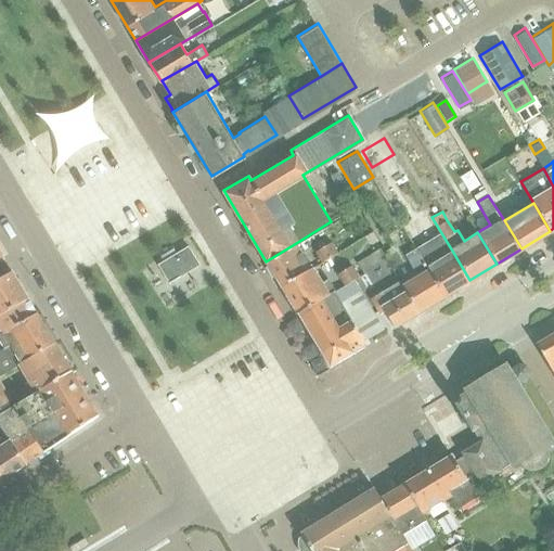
[(423,242),(414,247),(419,254),(445,295),(469,280),(452,251),(440,231),(423,242)]
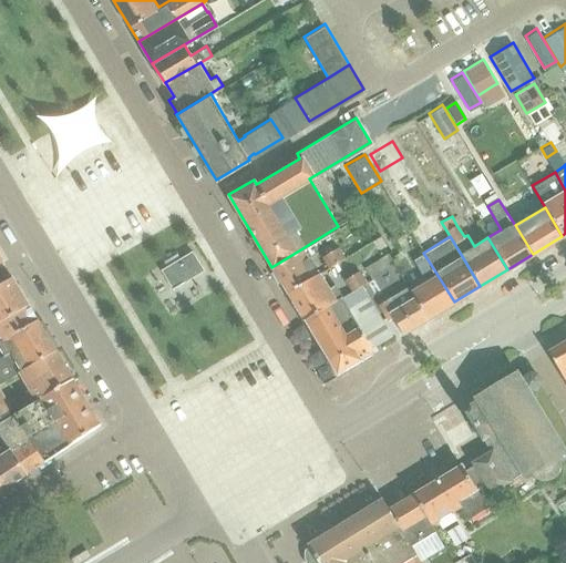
[(328,267),(343,257),(337,246),(321,256),(328,267)]
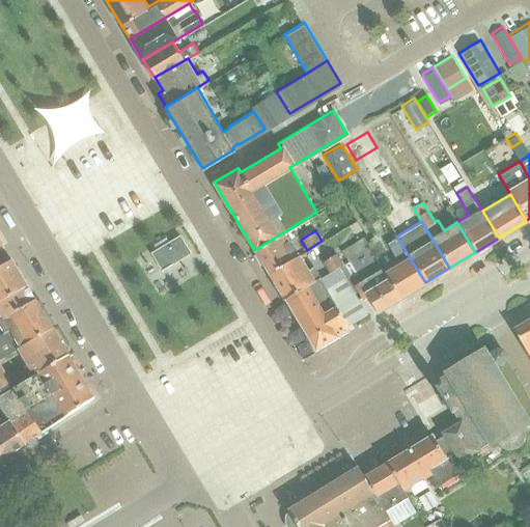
[(297,256),(283,232),(254,250),(269,273),(297,256)]
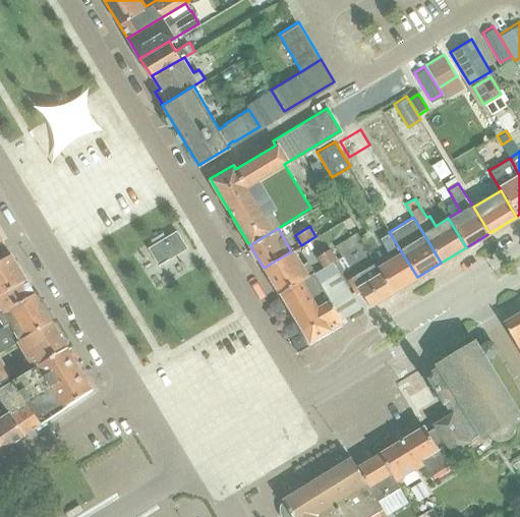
[(156,261),(184,243),(176,229),(163,236),(160,239),(153,243),(148,246),(156,261)]
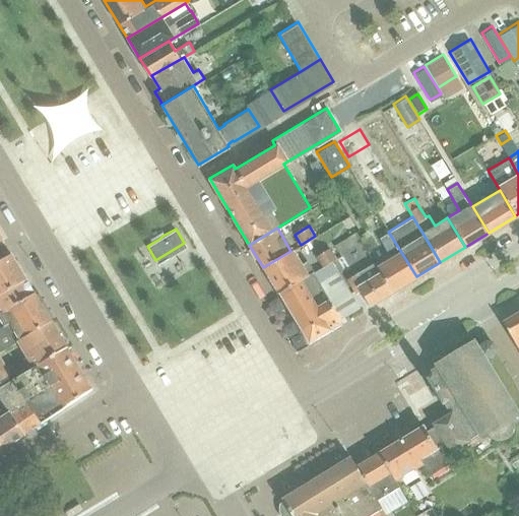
[(159,231),(148,238),(152,243),(159,239),(163,236),(159,231)]
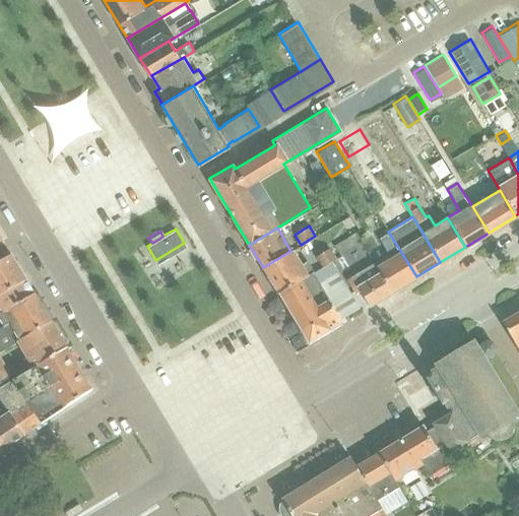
[(390,257),(376,266),(391,292),(416,276),(392,238),(388,232),(378,238),(390,257)]
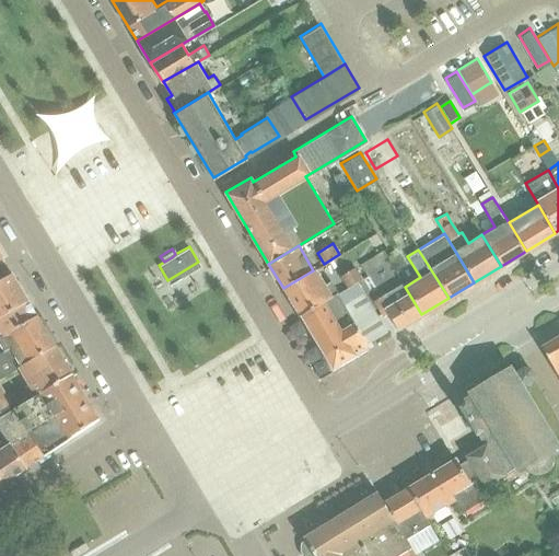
[(347,287),(356,280),(360,278),(353,266),(339,275),(347,287)]
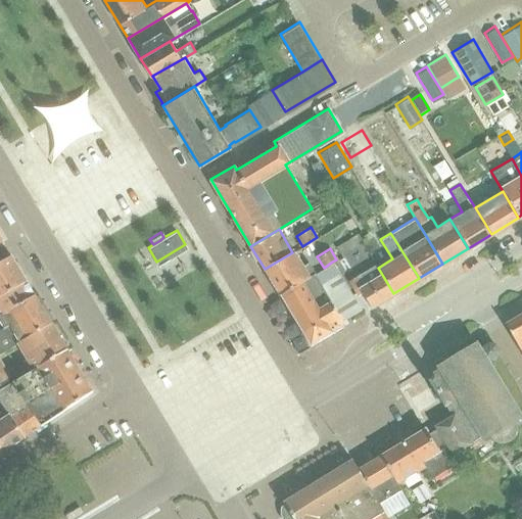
[(292,252),(265,269),(279,293),(315,273),(307,261),(301,265),(293,251),(292,252)]
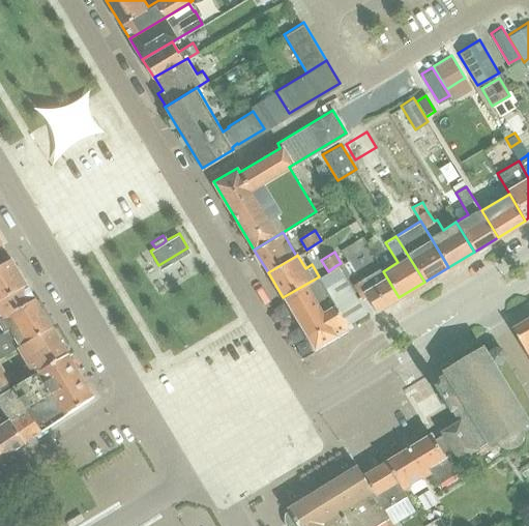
[(0,314),(2,317),(34,297),(10,257),(0,262),(0,314)]
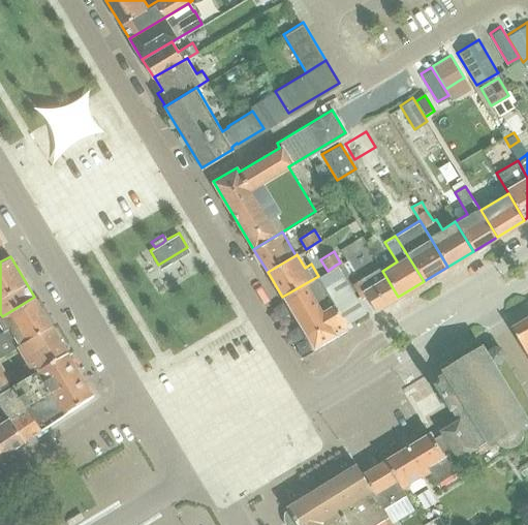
[(282,297),(313,348),(347,328),(345,322),(364,311),(336,265),(328,271),(323,272),(318,276),(282,297)]
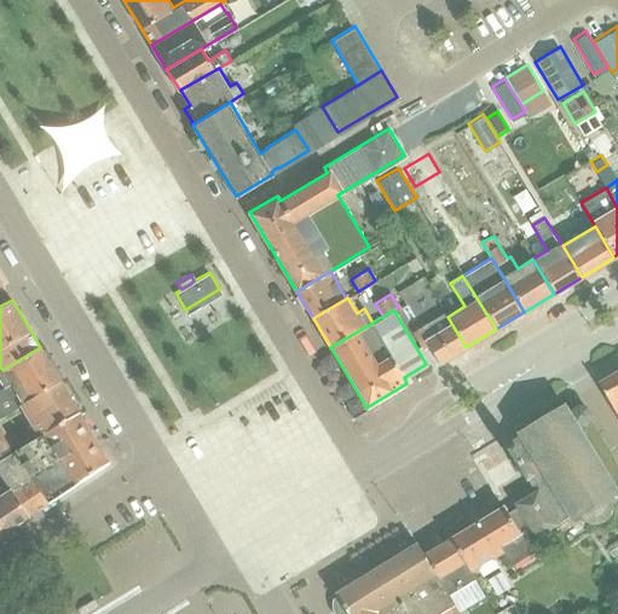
[(445,312),(425,324),(413,331),(423,349),(428,346),(439,363),(466,347),(448,317),(445,312)]
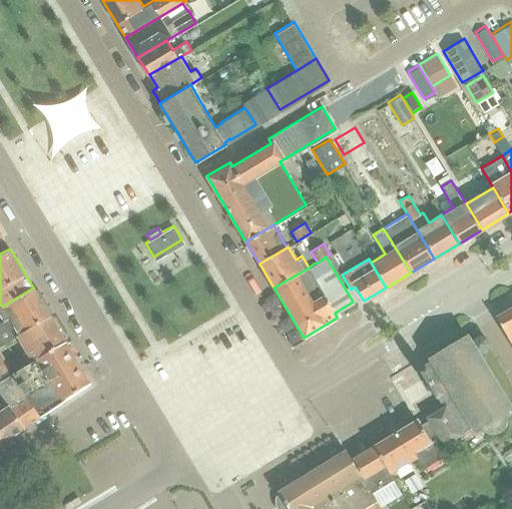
[(0,345),(16,336),(50,315),(49,314),(52,312),(37,288),(35,290),(33,288),(2,307),(0,308),(0,316),(5,324),(0,327),(0,345)]
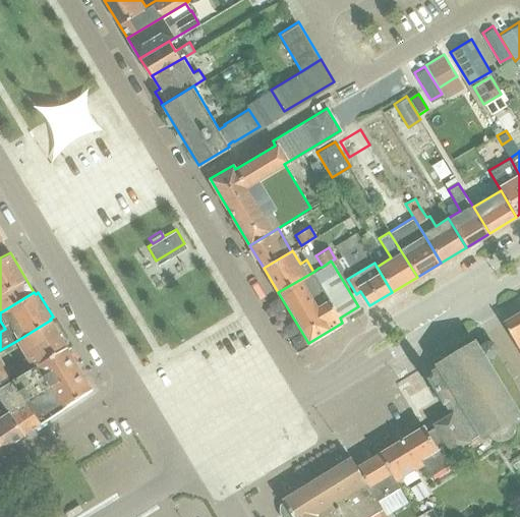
[(519,308),(502,320),(519,350),(519,308)]
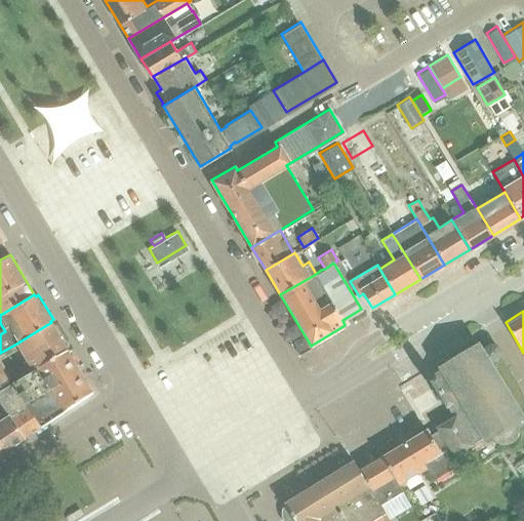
[(51,322),(16,344),(30,366),(27,368),(29,371),(67,349),(51,322)]
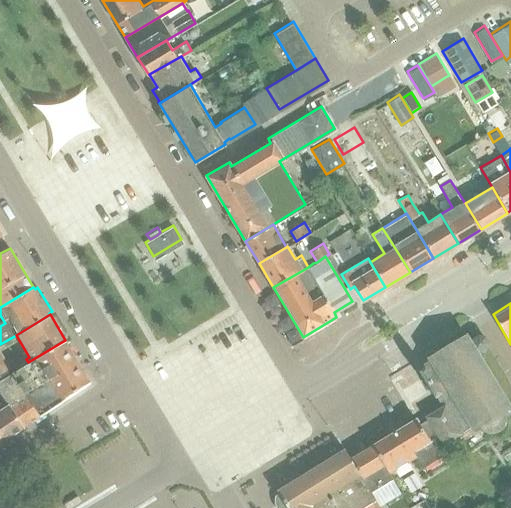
[(423,421),(433,436),(435,434),(441,444),(458,433),(458,434),(470,427),(471,429),(477,425),(481,430),(487,432),(493,431),(499,428),(502,423),(503,417),(501,411),(508,406),(474,350),(478,351),(483,349),(485,346),(485,341),(483,337),(478,335),(474,336),(471,340),(470,344),(465,335),(428,356),(429,358),(418,365),(421,369),(418,371),(434,397),(437,395),(443,406),(426,416),(427,418),(423,421)]
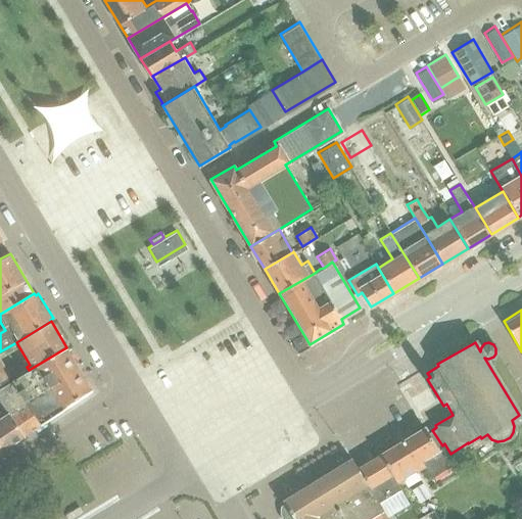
[(66,347),(29,370),(29,371),(12,381),(41,424),(92,390),(66,347)]
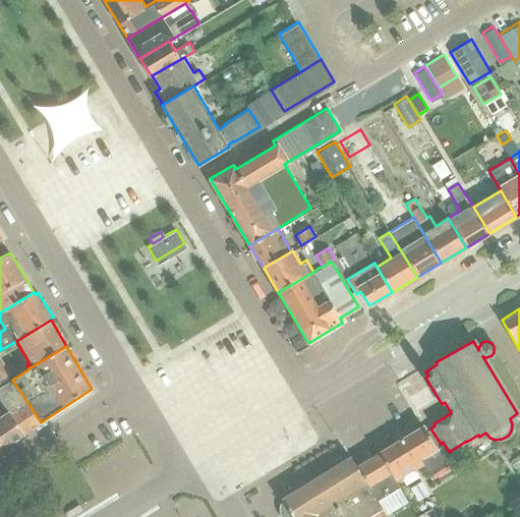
[(0,378),(8,374),(0,359),(0,378)]
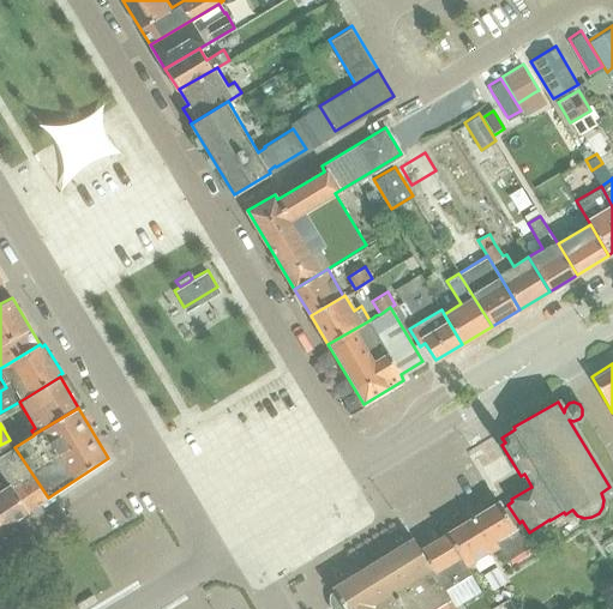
[(0,471),(8,486),(26,512),(48,498),(14,447),(0,454),(0,471)]
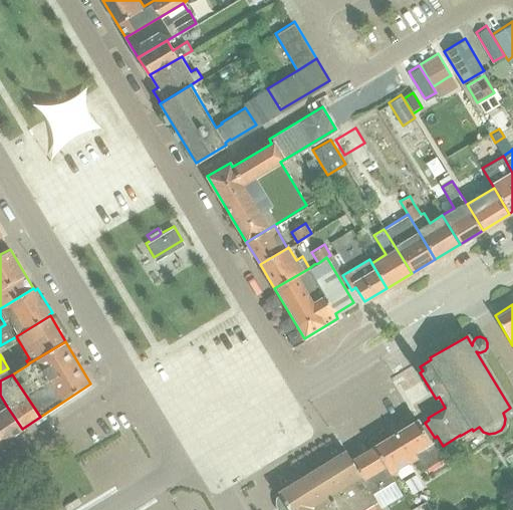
[(0,438),(3,442),(22,429),(7,407),(0,411),(0,438)]
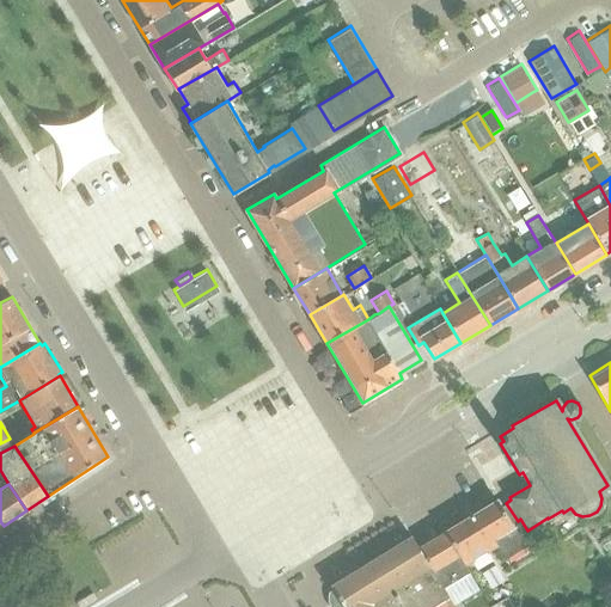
[(518,521),(506,503),(500,506),(498,501),(444,533),(463,564),(494,546),(502,559),(531,543),(518,521)]
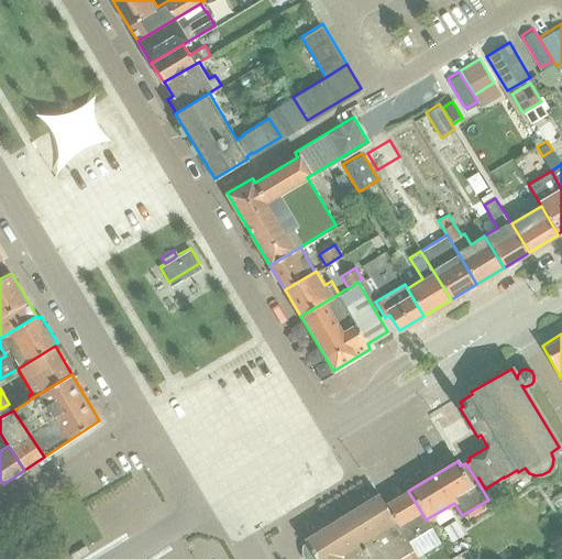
[(561,486),(551,494),(557,503),(561,500),(561,486)]
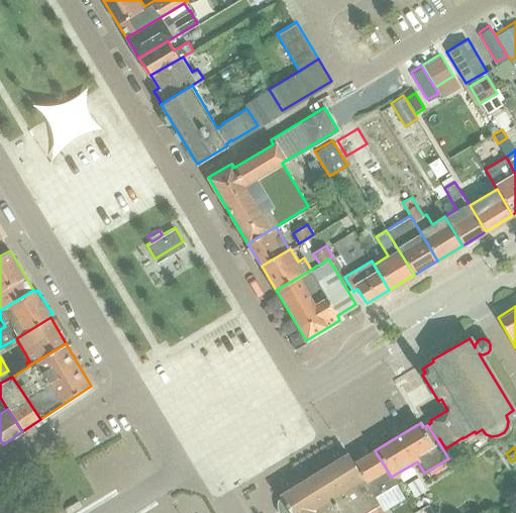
[(375,450),(353,464),(373,496),(395,483),(391,477),(375,450)]
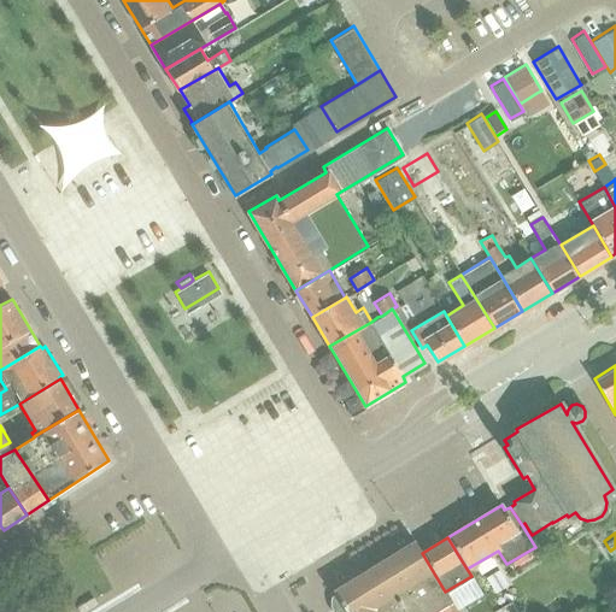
[(415,541),(333,590),(345,611),(435,611),(451,604),(445,592),(422,553),(415,541)]
